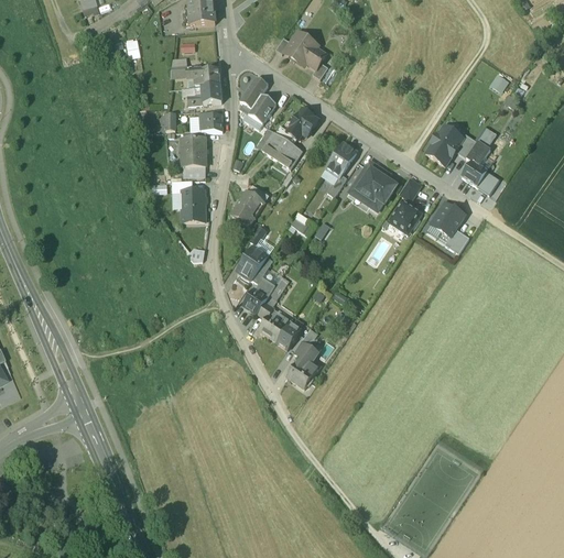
[(85,0),(82,1),(84,9),(98,4),(97,0),(85,0)]
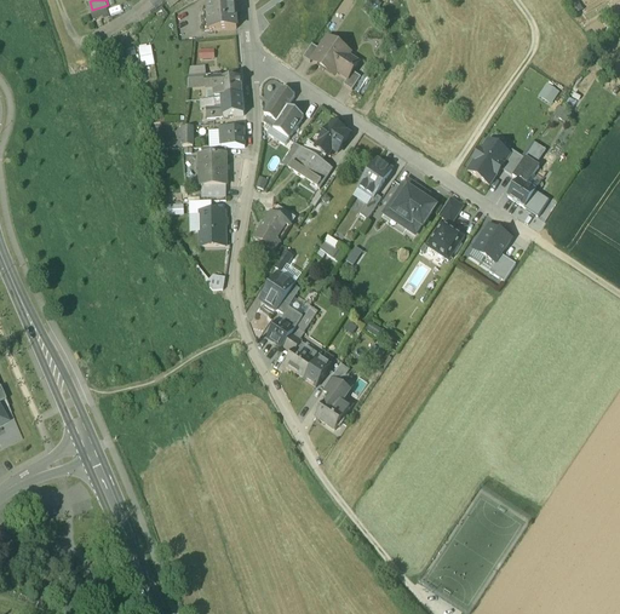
[(211,0),(208,1),(211,28),(237,24),(235,0),(211,0)]
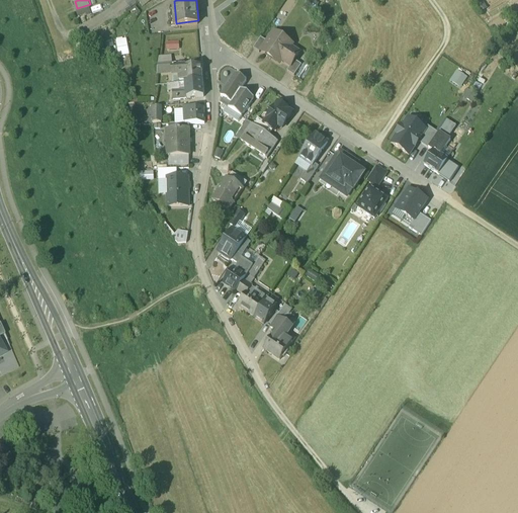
[(280,22),(286,8),(279,5),(272,19),(280,22)]
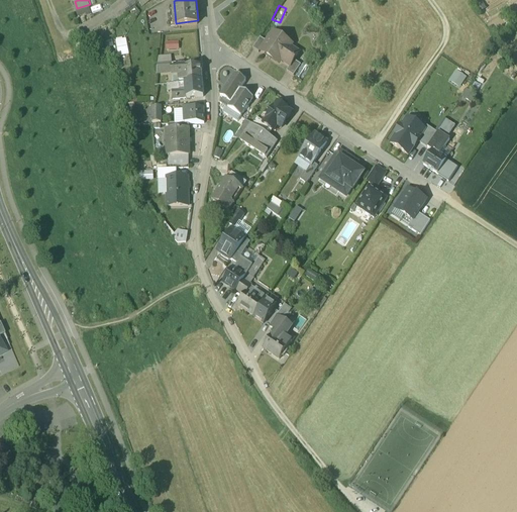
[(276,30),(263,49),(278,60),(279,58),(290,65),(294,58),(296,55),(286,47),(289,43),(283,38),(284,36),(276,30)]
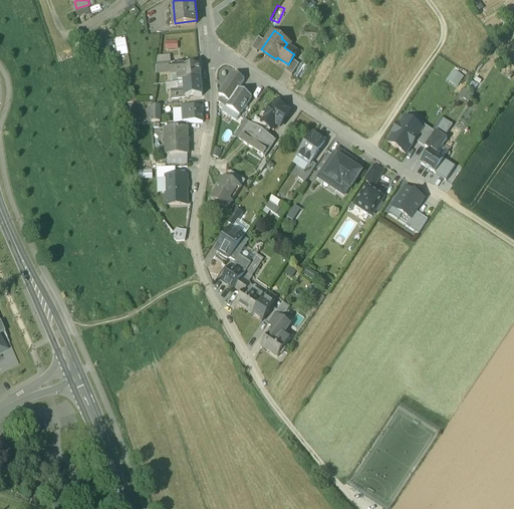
[(115,36),(119,51),(130,48),(125,34),(115,36)]
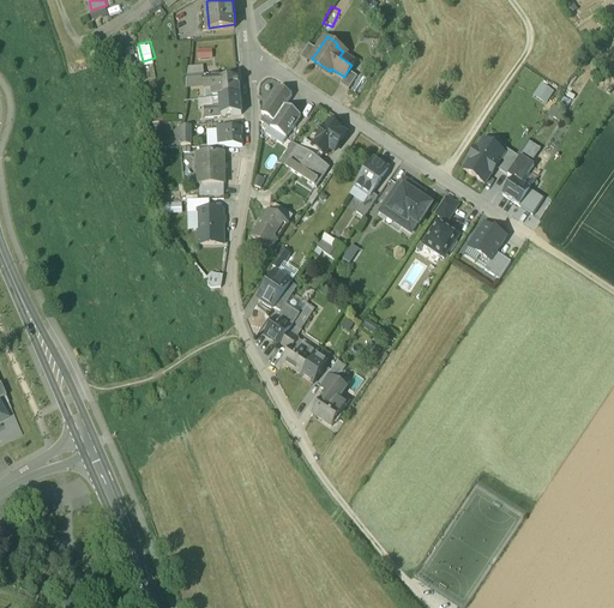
[(308,41),(300,54),(308,59),(317,47),(308,41)]
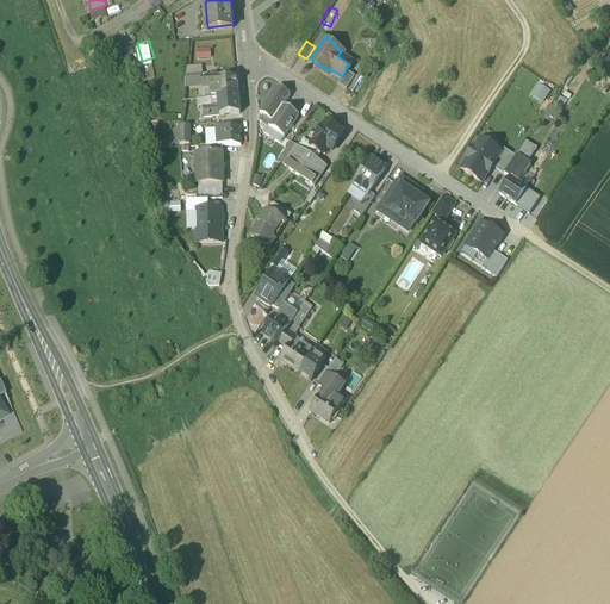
[(212,45),(197,47),(198,56),(212,55),(212,45)]
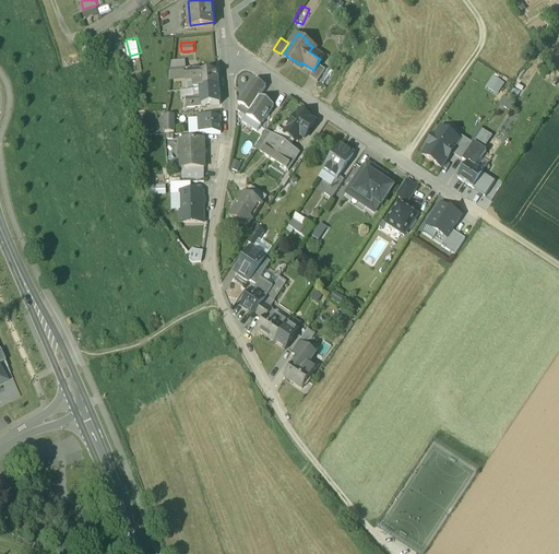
[(313,70),(310,74),(318,79),(325,67),(318,62),(313,70)]
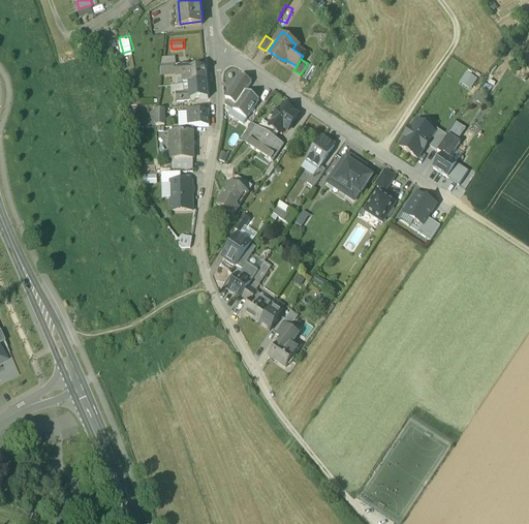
[(173,61),(161,62),(160,71),(174,70),(173,61)]
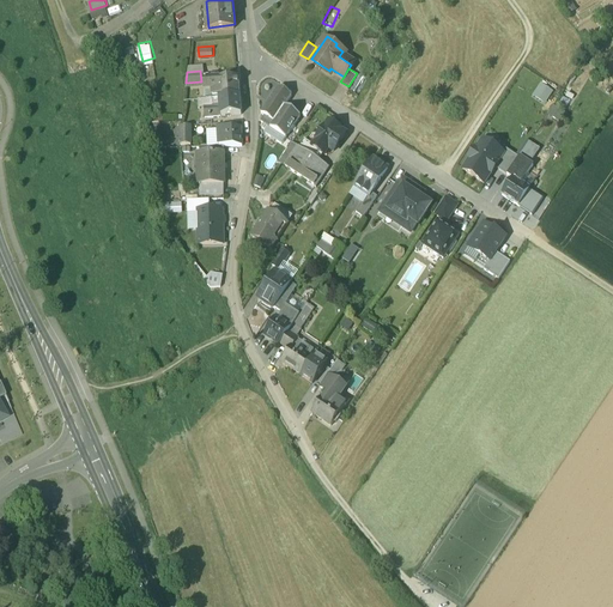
[(238,74),(205,78),(206,95),(219,95),(241,92),(238,74)]
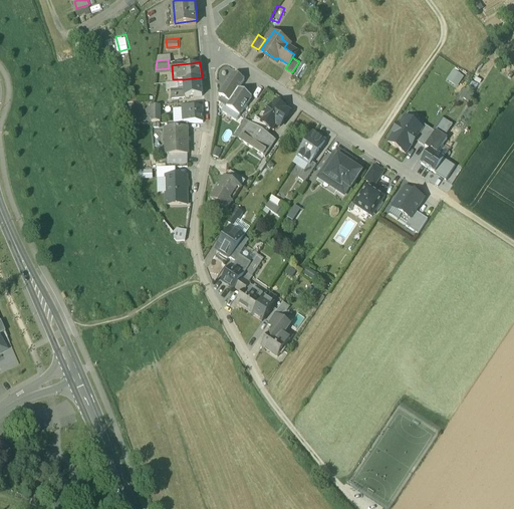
[(234,69),(220,91),(230,98),(238,85),(239,86),(245,76),(234,69)]
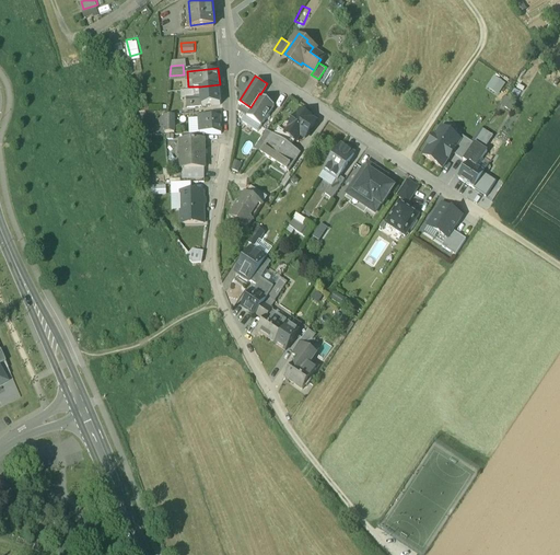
[(220,84),(200,87),(200,93),(201,103),(221,101),(220,84)]
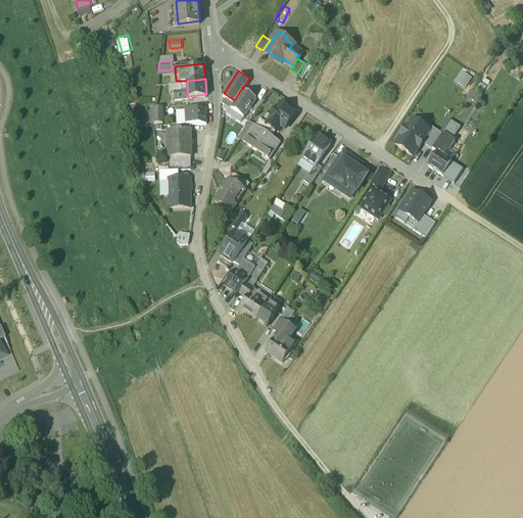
[(187,87),(174,88),(175,97),(188,96),(187,87)]
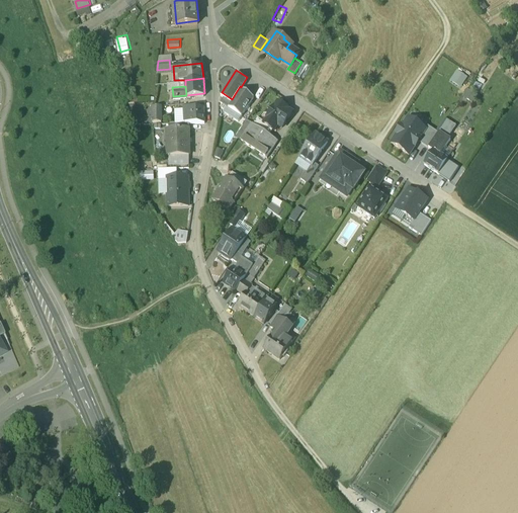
[(232,99),(228,104),(242,113),(254,95),(241,87),(240,86),(232,99)]
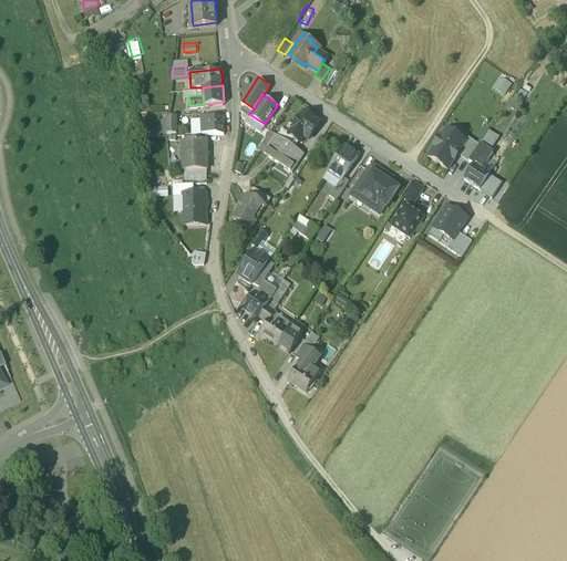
[(523,103),(513,96),(508,104),(517,110),(523,103)]
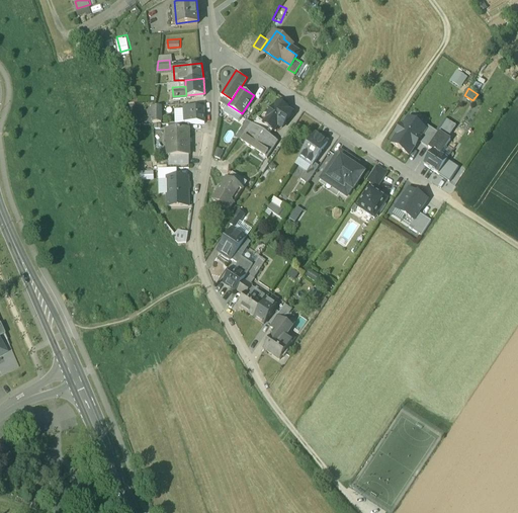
[(264,120),(273,127),(274,127),(278,122),(282,124),(292,110),(287,107),(288,107),(278,100),(264,120)]
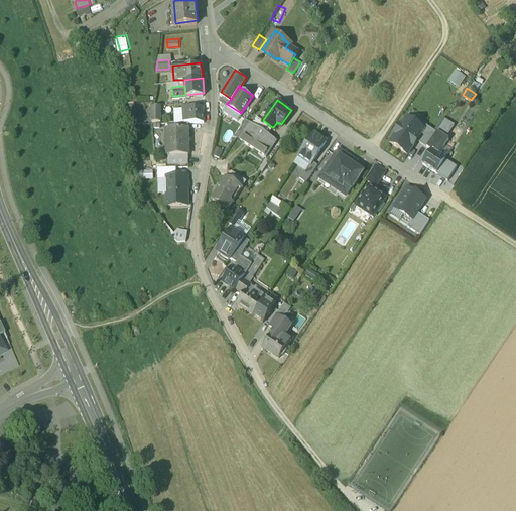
[(152,104),(152,119),(160,119),(160,103),(152,104)]
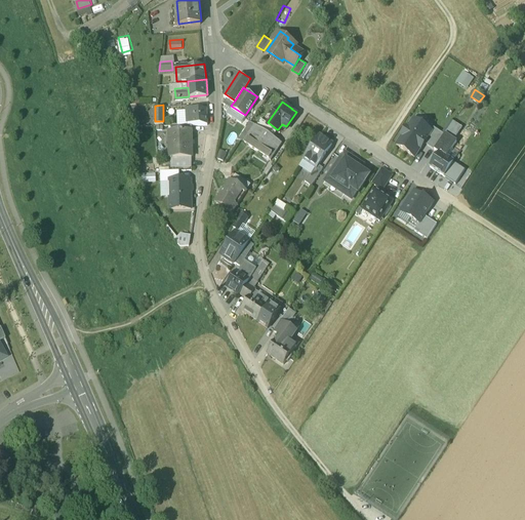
[(207,106),(189,107),(189,114),(189,122),(207,121),(207,106)]
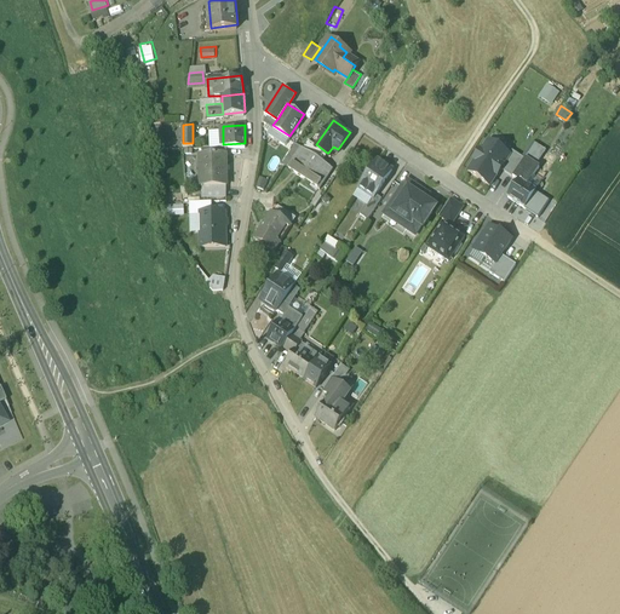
[(316,144),(308,138),(303,145),(322,159),(327,153),(316,144)]
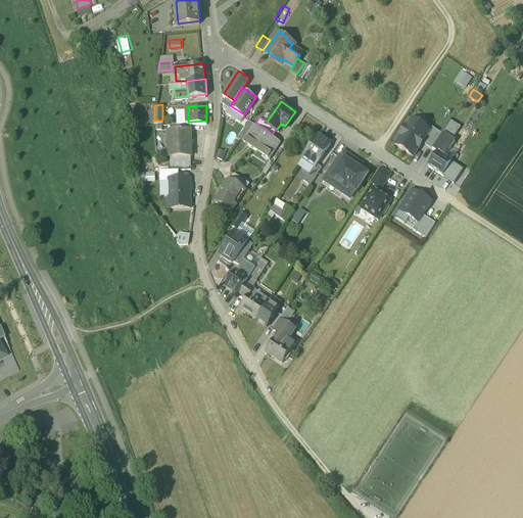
[(423,139),(429,129),(412,116),(395,142),(414,153),(423,139)]
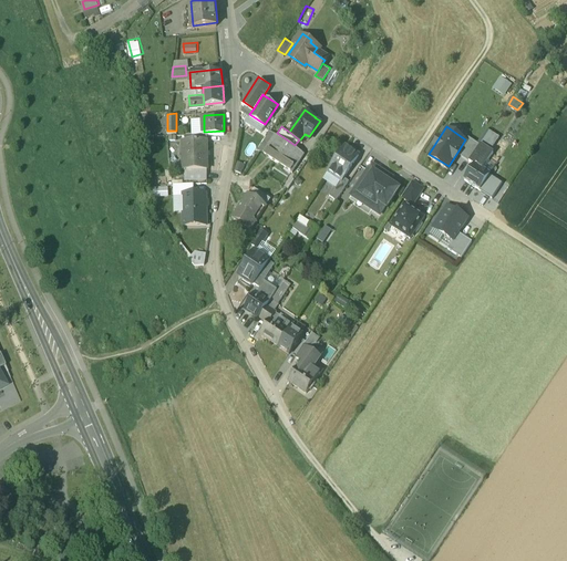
[(481,142),(491,147),(500,134),(491,127),(481,142)]
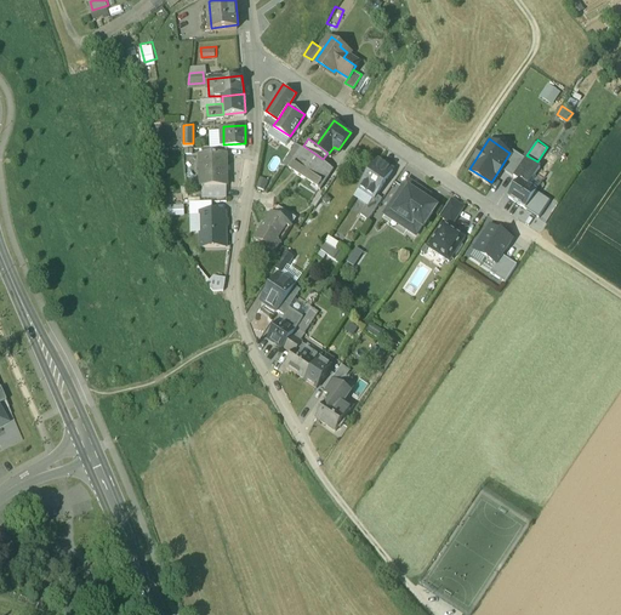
[(283,161),(289,166),(303,146),(296,141),(283,161)]
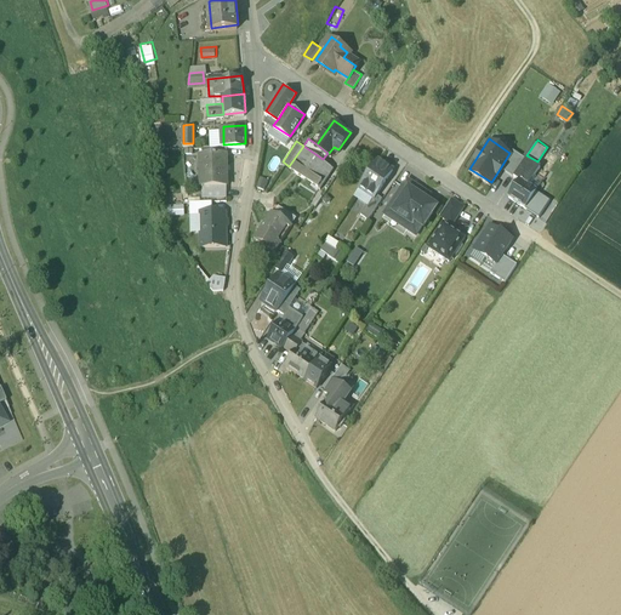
[(323,159),(303,146),(289,166),(318,184),(331,165),(323,159)]
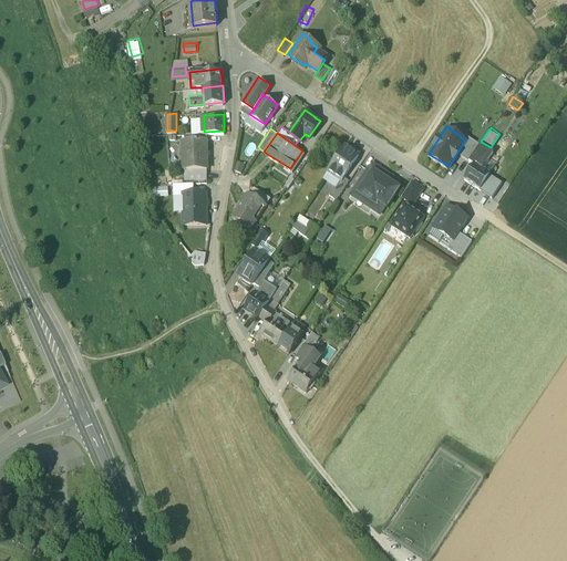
[(459,151),(470,158),(481,142),(468,134),(465,139),(459,151)]
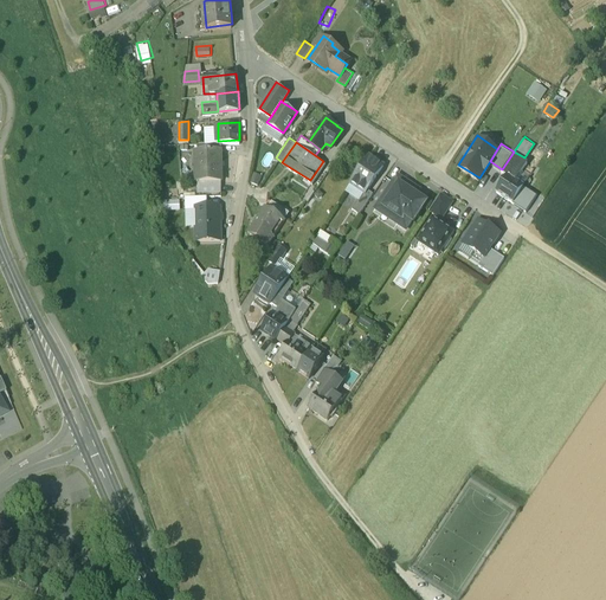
[(206,149),(199,150),(200,179),(219,178),(221,178),(220,149),(206,149)]
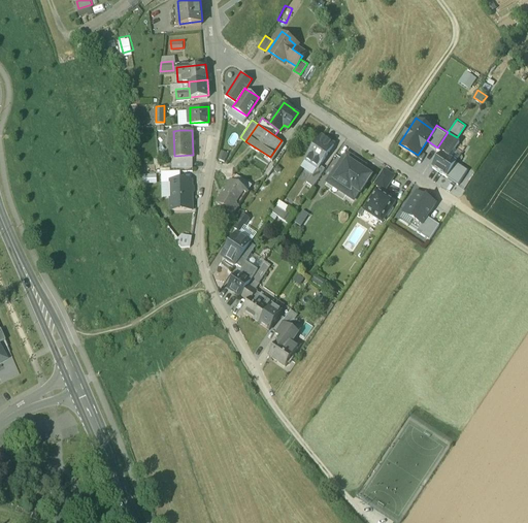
[(442,151),(450,155),(459,139),(457,137),(448,132),(437,148),(442,151)]
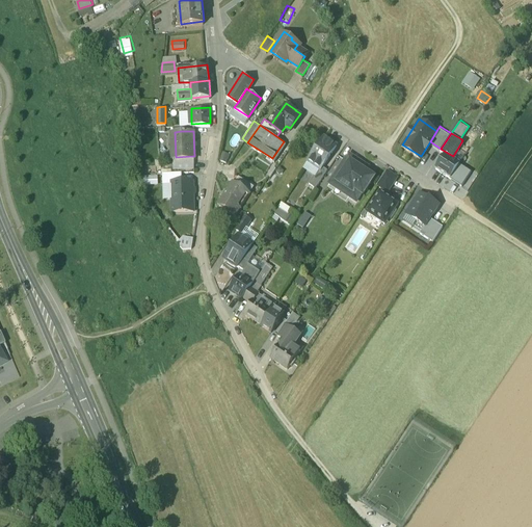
[(324,134),(308,158),(320,166),(320,167),(322,164),(337,142),(324,134)]
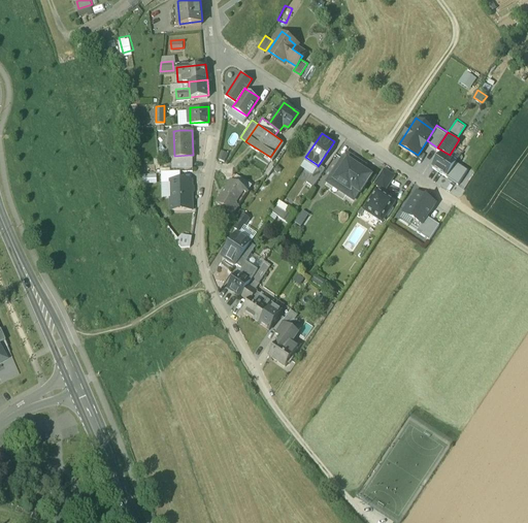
[(450,155),(442,151),(433,164),(447,173),(452,165),(456,159),(450,155)]
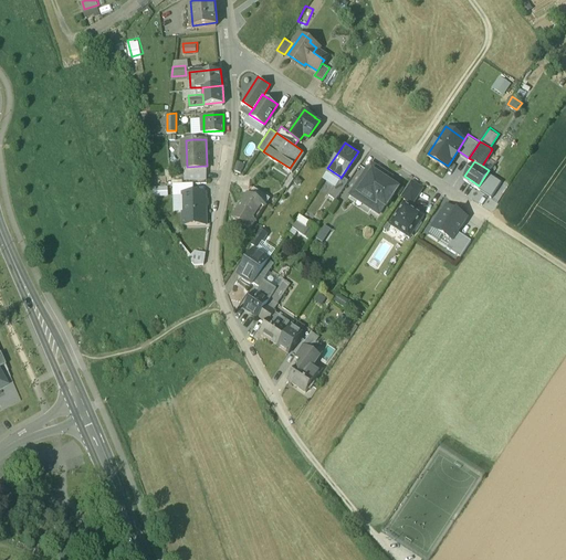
[(368,164),(355,183),(360,187),(373,169),(383,175),(384,173),(368,164)]
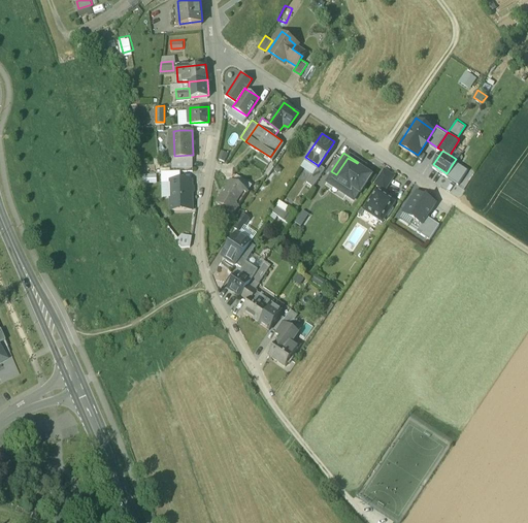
[(192,165),(191,155),(174,156),(172,156),(172,165),(192,165)]
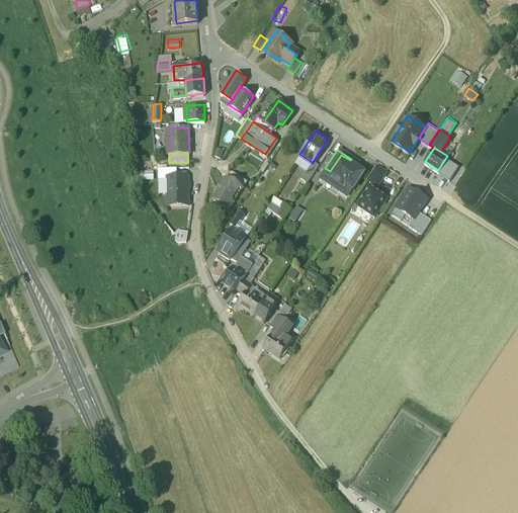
[(350,160),(341,155),(330,171),(328,174),(343,184),(345,181),(352,185),(353,186),(364,170),(350,160)]
